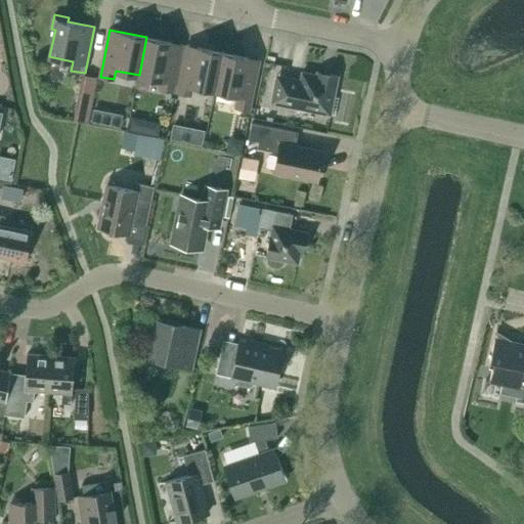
[(183,44),(146,37),(139,75),(162,79),(160,89),(173,91),(183,44)]
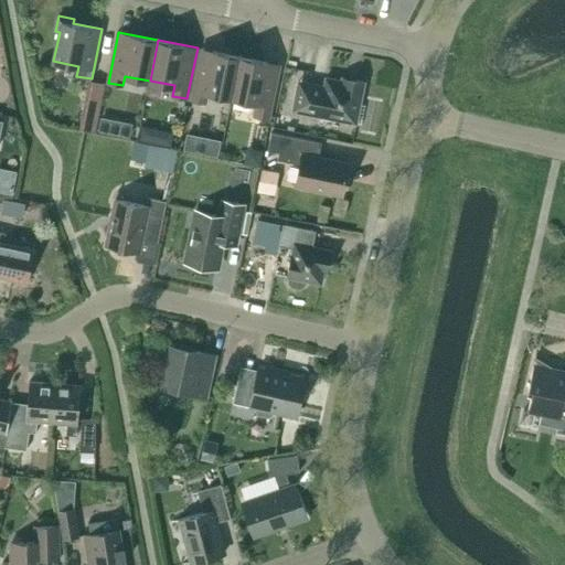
[(208,93),(233,97),(241,56),(201,49),(191,99),(206,103),(208,93)]
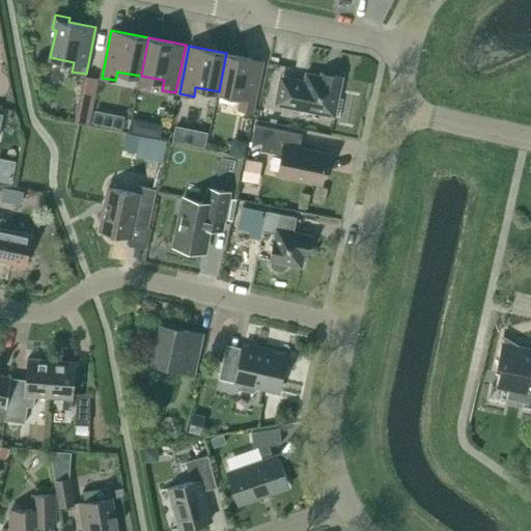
[(263,61),(226,53),(219,91),(242,96),(239,109),(253,111),(263,61)]
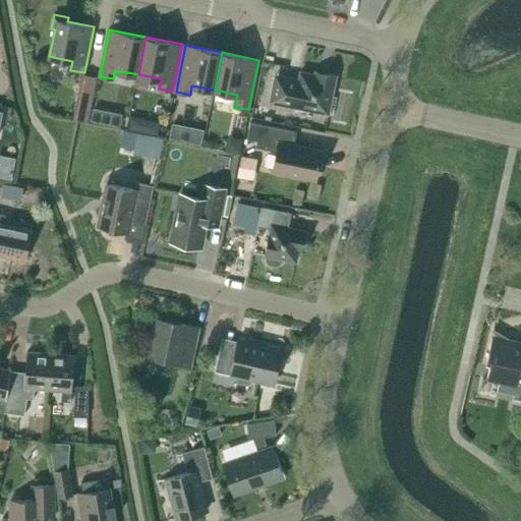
[(315,74),(301,71),(299,78),(275,74),(270,102),(335,115),(338,98),(333,96),(337,75),(315,71),(315,74)]
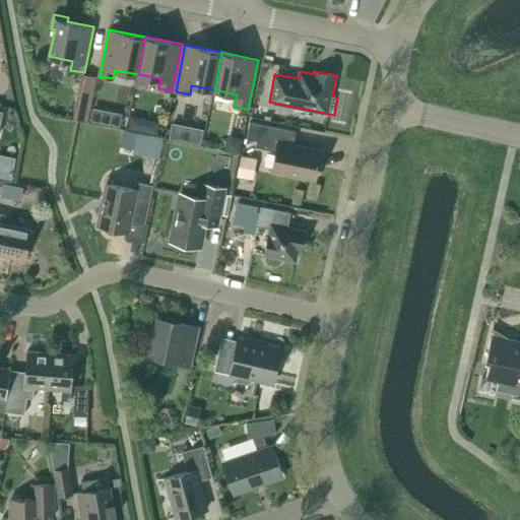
[(77,96),(92,100),(98,77),(82,73),(77,96)]
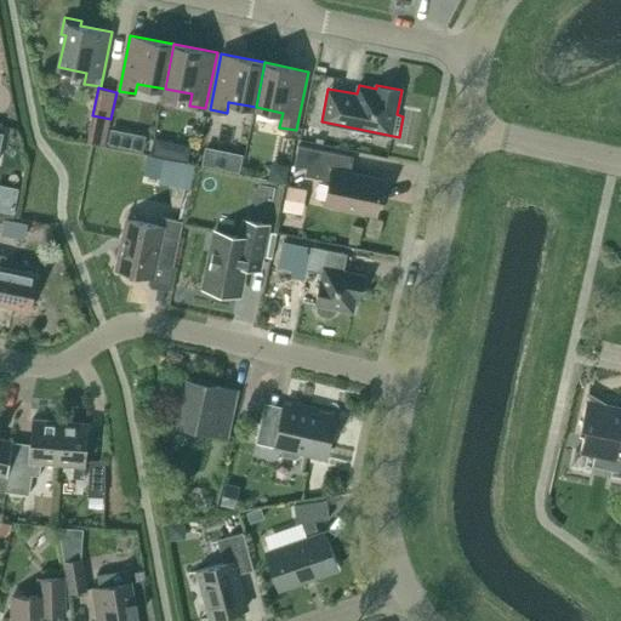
[(129,132),(112,129),(108,144),(125,149),(129,132)]
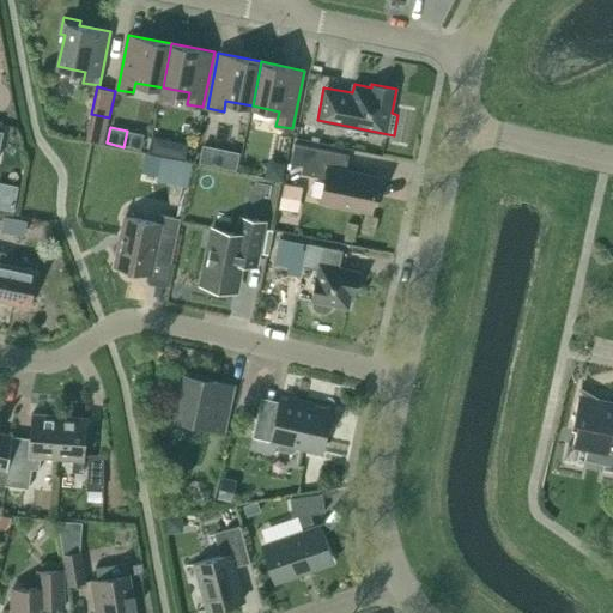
[(186,158),(189,144),(153,137),(151,152),(186,158)]
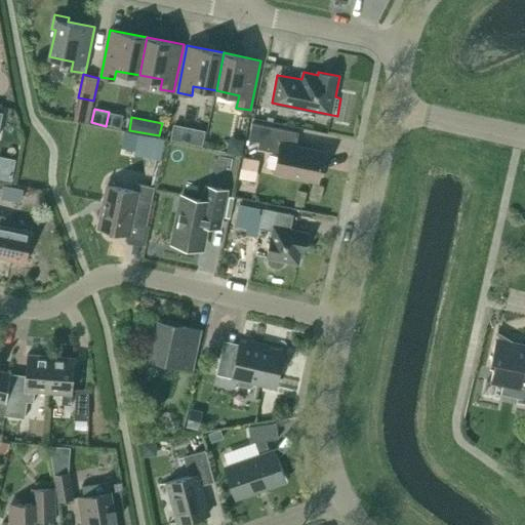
[(258,148),(279,152),(275,171),(319,180),(325,153),(296,147),(299,132),(252,123),(248,139),(259,142),(258,148)]
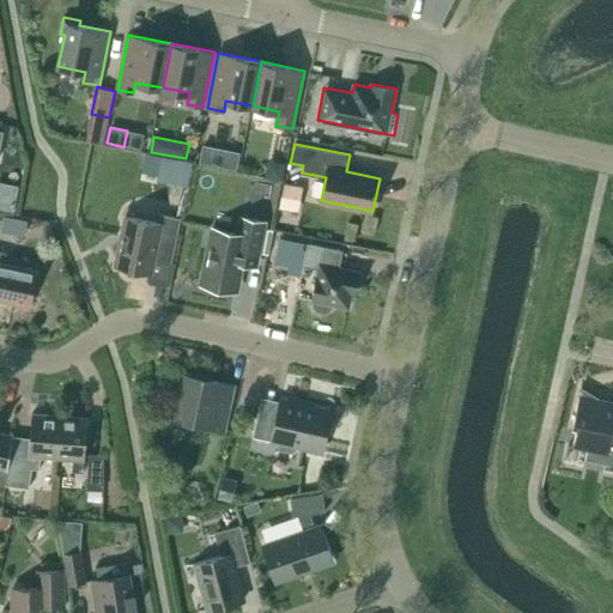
[(217,165),(220,147),(202,145),(199,163),(217,165)]
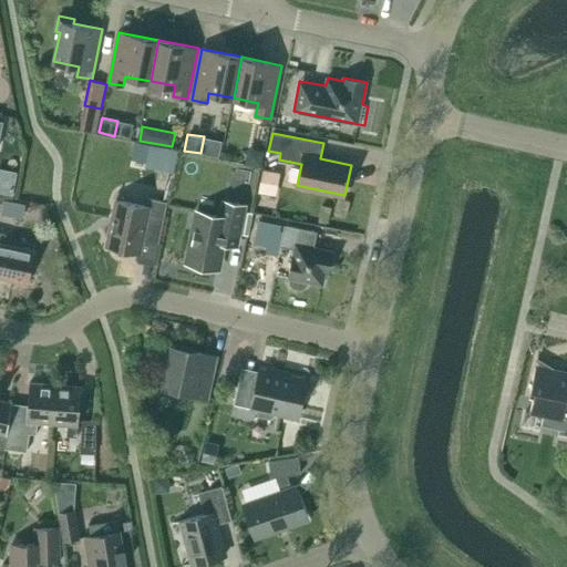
[(260,166),(264,151),(247,147),(245,163),(260,166)]
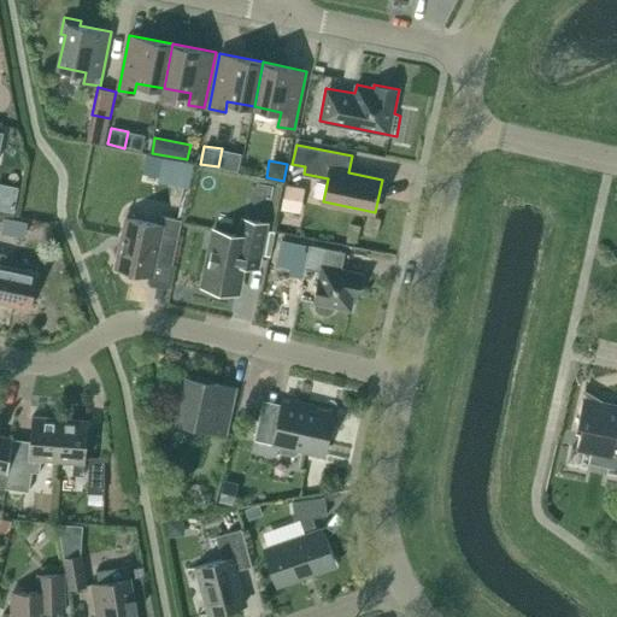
[(174,162),(170,177),(189,181),(193,165),(174,162)]
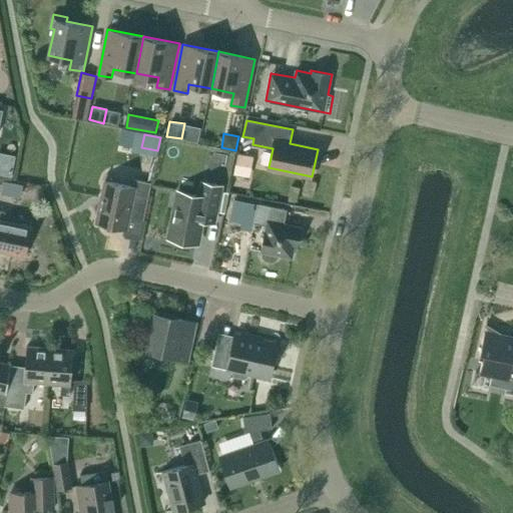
[(16,155),(0,152),(0,174),(11,177),(16,155)]
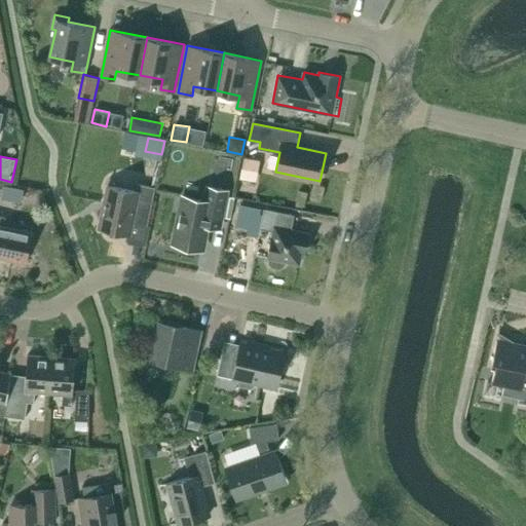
[(239,179),(256,182),(261,160),(243,157),(239,179)]
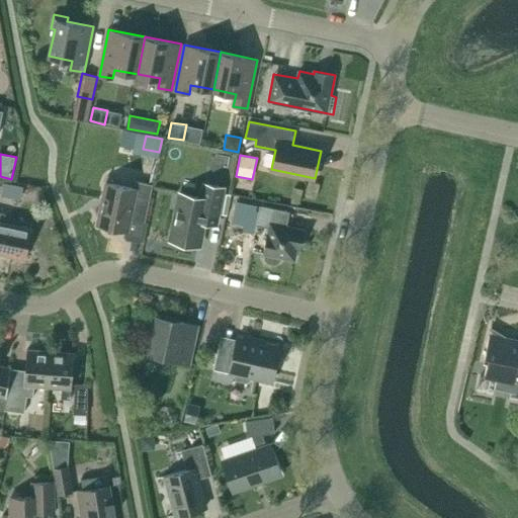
[(108,175),(98,225),(127,231),(130,220),(146,223),(154,184),(137,181),(136,188),(108,183),(109,175),(108,175)]
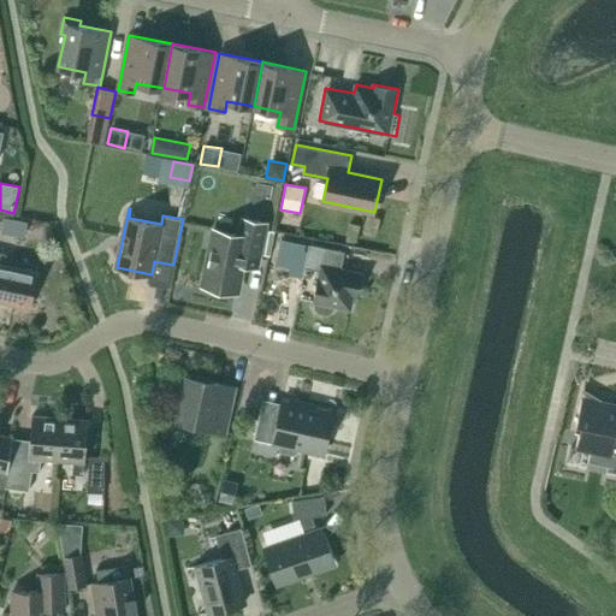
[(4,218),(1,232),(13,235),(16,220),(4,218)]
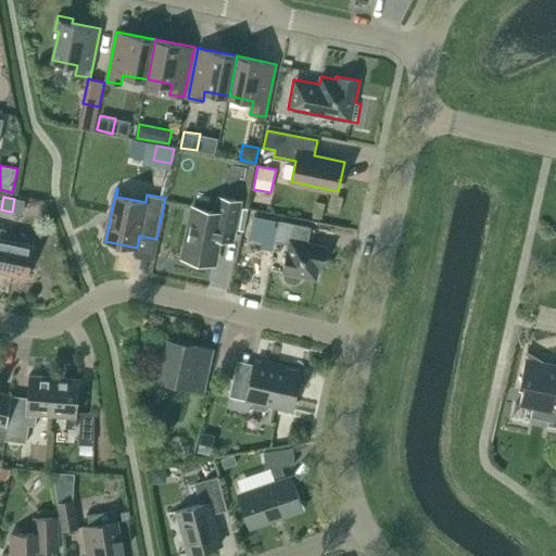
[(235,229),(241,201),(219,197),(216,212),(193,207),(185,252),(182,258),(214,266),(215,258),(222,227),(235,229)]
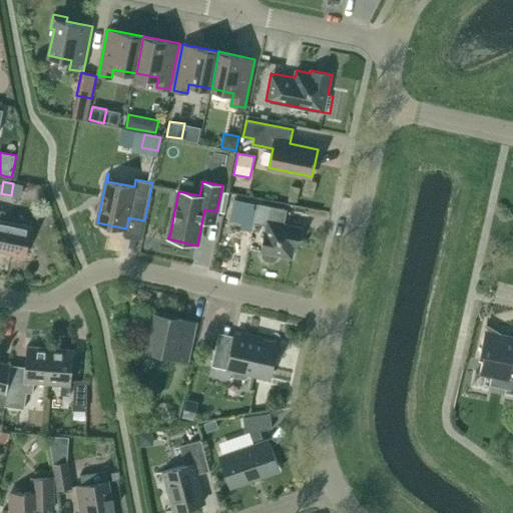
[(223,192),(219,212),(224,213),(228,193),(223,192)]
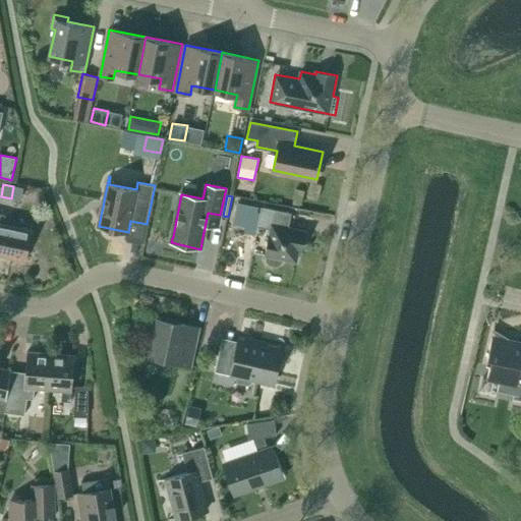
[(268,262),(270,265),(273,266),(277,266),(280,265),(283,262),(284,259),(297,262),(299,250),(301,251),(306,231),(289,227),(292,213),(262,207),(258,227),(271,229),(266,255),(267,255),(267,258),(268,262)]
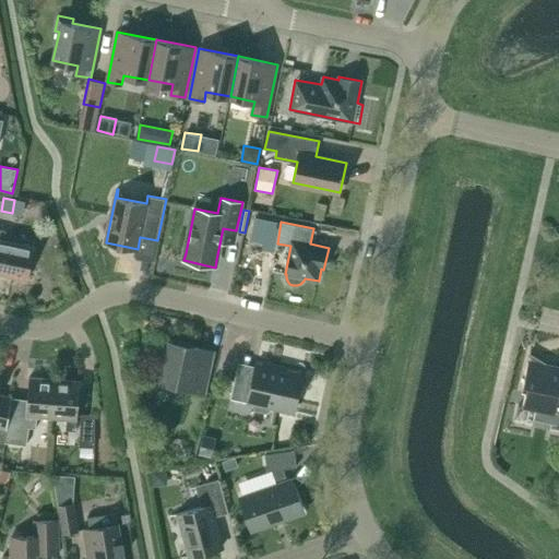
[(262,246),(266,230),(253,227),(250,242),(262,246)]
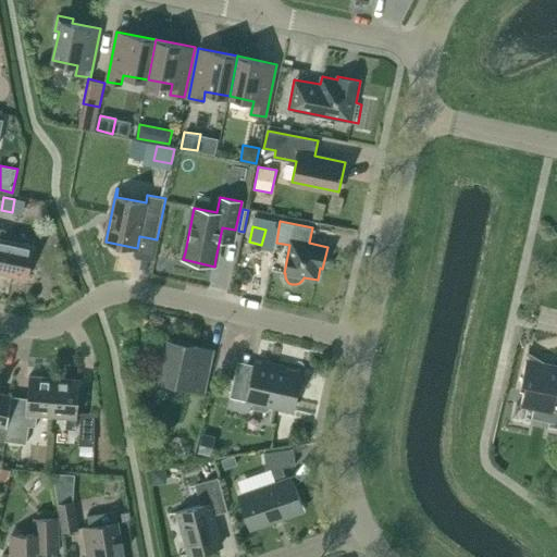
[(0,229),(0,270),(27,276),(33,248),(3,242),(7,230),(0,229)]
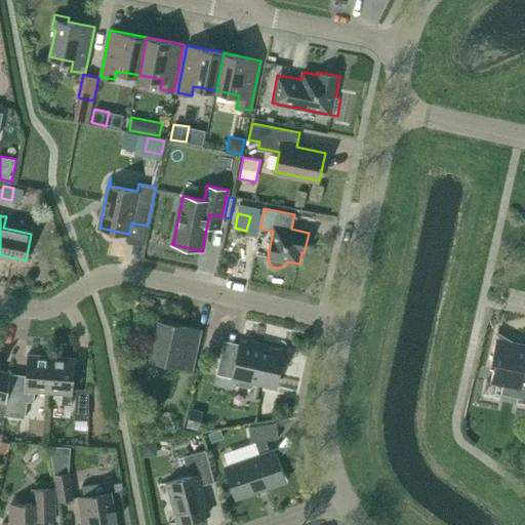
[(201,330),(159,321),(151,360),(192,369),(201,330)]
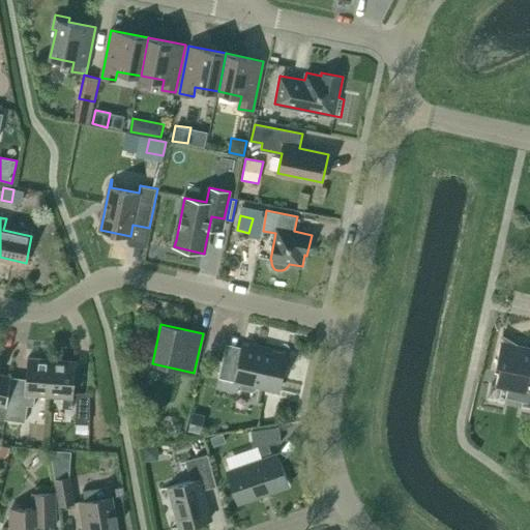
[(503,334),(501,342),(495,372),(499,373),(495,386),(508,388),(506,398),(529,403),(529,348),(521,346),(503,334)]
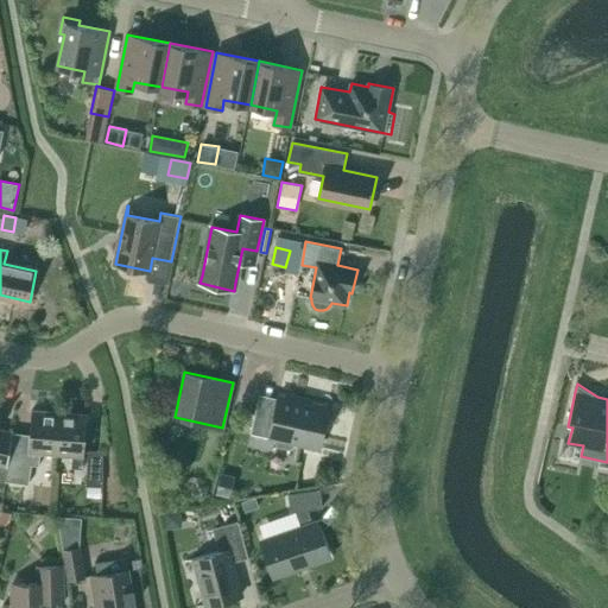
[(277,438),(278,445),(290,449),(295,443),(320,449),(325,423),(321,422),(324,405),(309,401),(309,399),(290,396),(289,398),(278,396),(273,418),(255,413),(251,434),(277,438)]
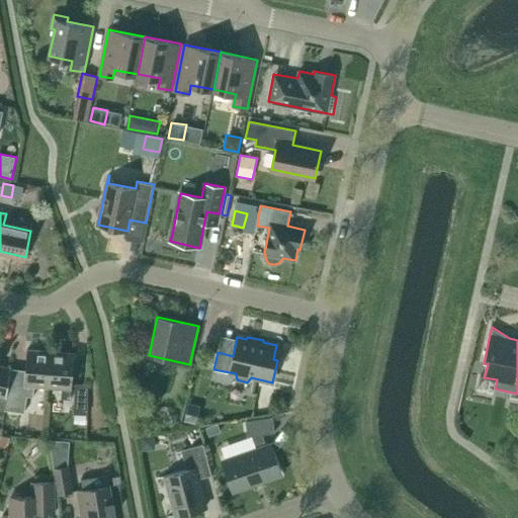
[(0,408),(5,410),(11,367),(0,364),(0,350),(1,346),(0,345),(0,408)]
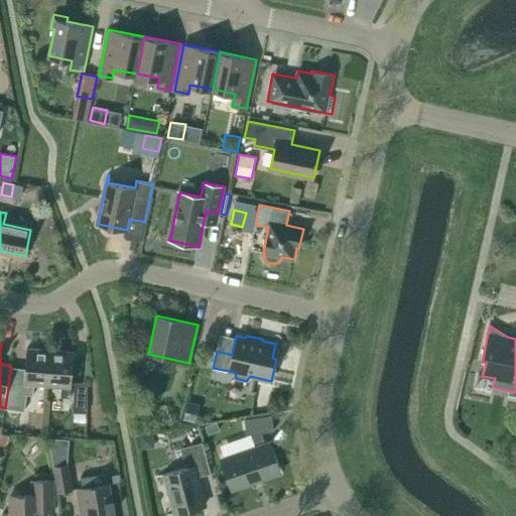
[(12,366),(11,366),(5,408),(25,411),(28,394),(33,394),(34,384),(48,386),(50,350),(27,349),(25,370),(12,367),(12,366)]
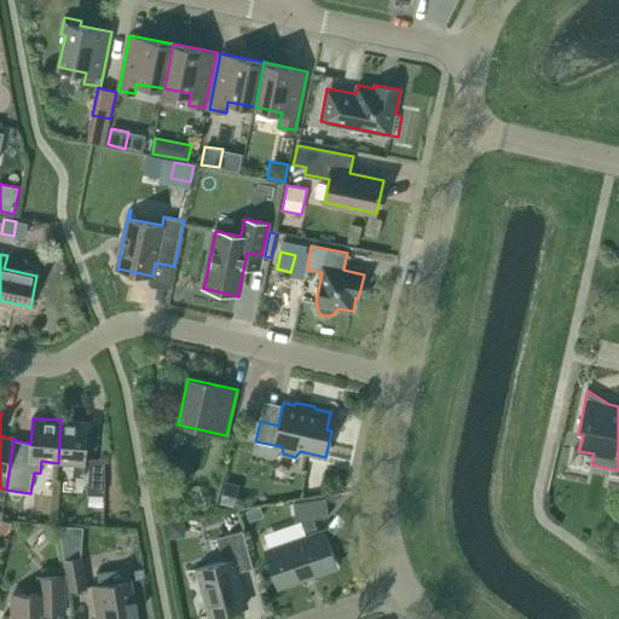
[(61,420),(58,463),(75,463),(74,475),(85,476),(86,464),(90,422),(61,420)]
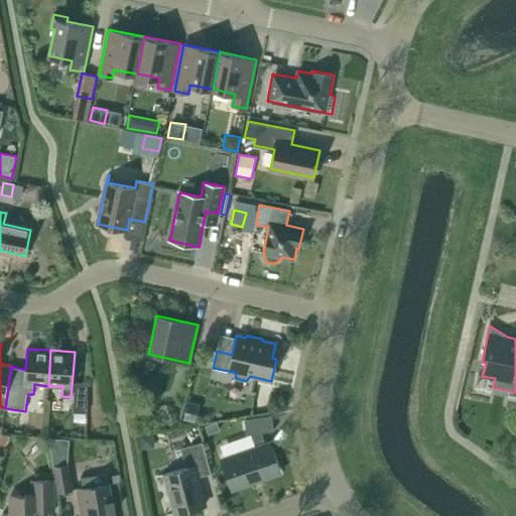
[(75,382),(73,412),(87,412),(88,382),(75,382)]
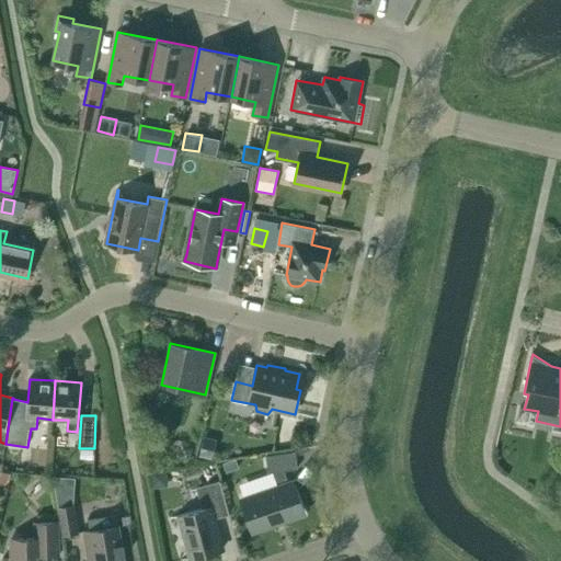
[(199,456),(212,459),(216,439),(204,437),(199,456)]
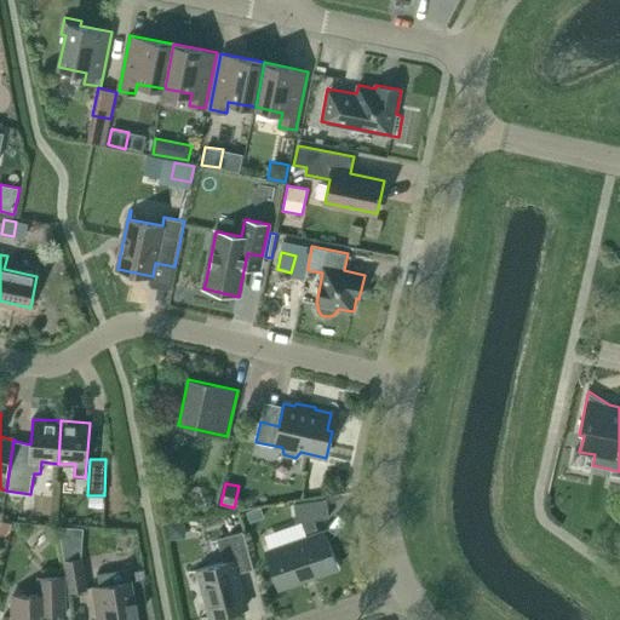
[(315,520),(329,517),(327,499),(294,504),(297,522),(302,522),(308,538),(270,551),(282,586),(334,568),(322,533),(319,534),(315,520)]
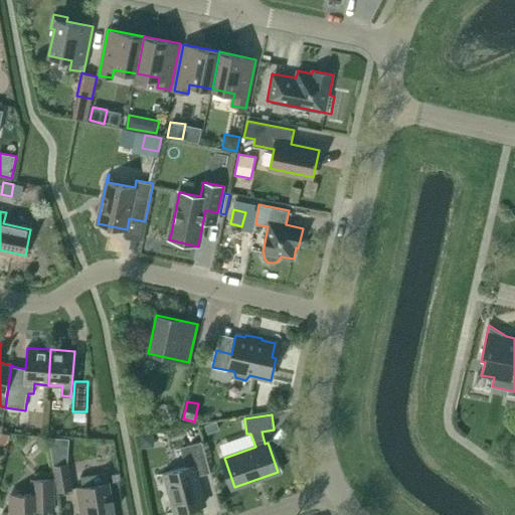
[(216,421),(205,425),(207,433),(219,428),(216,421)]
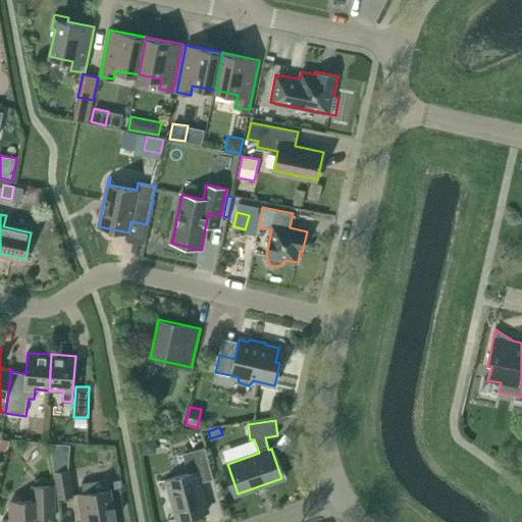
[(2,438),(0,437),(0,456),(0,457),(8,444),(7,439),(2,438)]
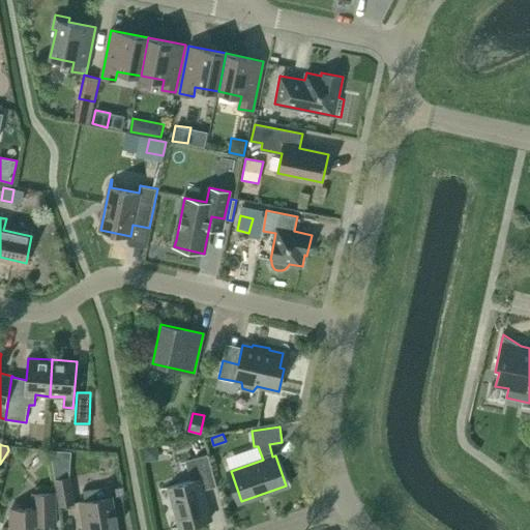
[(158,460),(157,445),(144,447),(145,461),(158,460)]
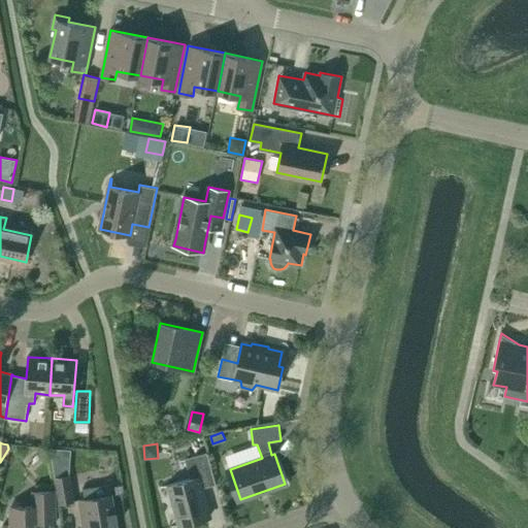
[(186,459),(191,479),(169,485),(179,525),(209,518),(202,488),(216,484),(207,453),(186,459)]
